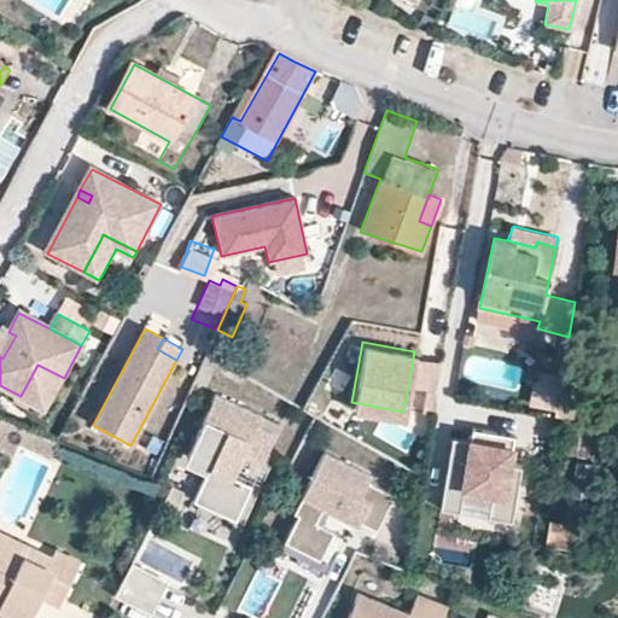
[(433,384),(438,355),(414,351),(409,380),(433,384)]
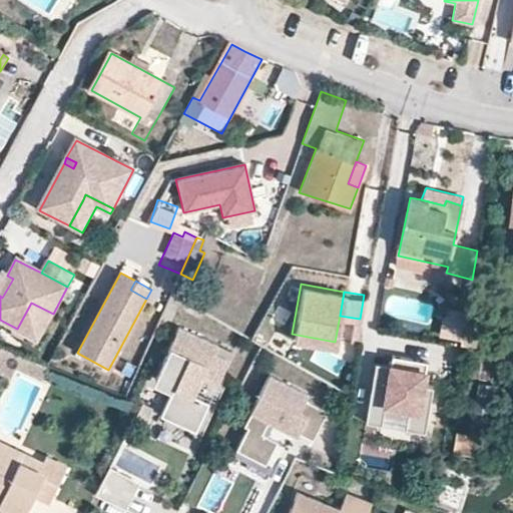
[(53,314),(31,303),(17,329),(39,341),(53,314)]
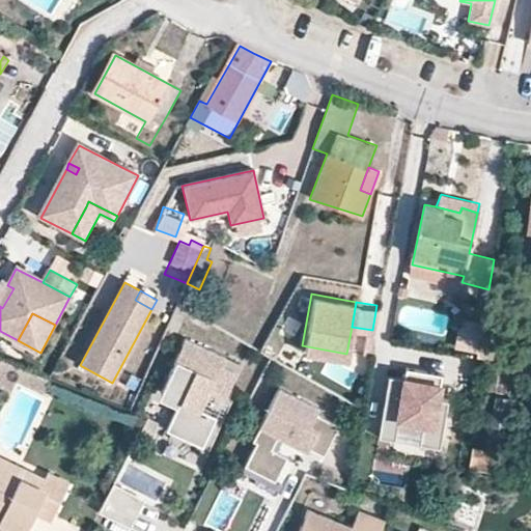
[(478,345),(476,356),(493,359),(497,332),(481,329),(478,345)]
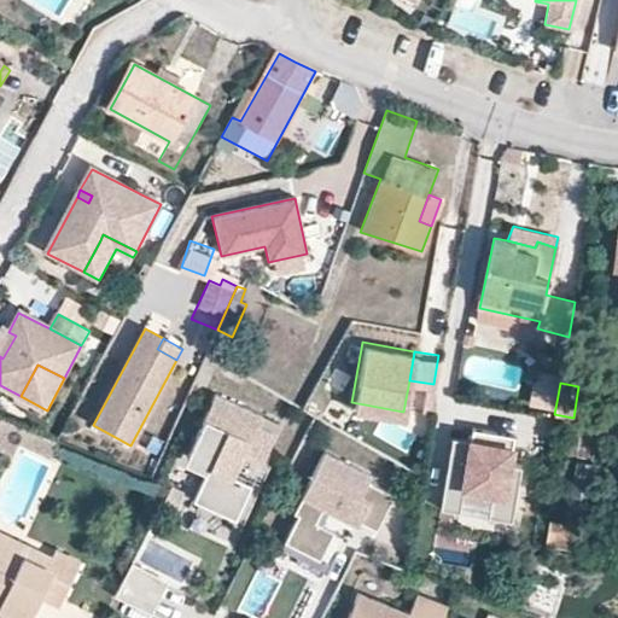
[(419,406),(429,408),(432,385),(424,384),(419,406)]
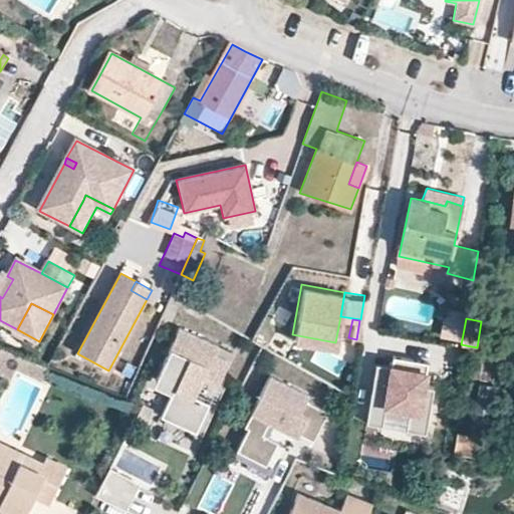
[(217,347),(178,329),(156,379),(174,388),(161,416),(196,432),(209,404),(193,397),(199,383),(201,377),(207,380),(217,384),(228,361),(214,355),(217,347)]
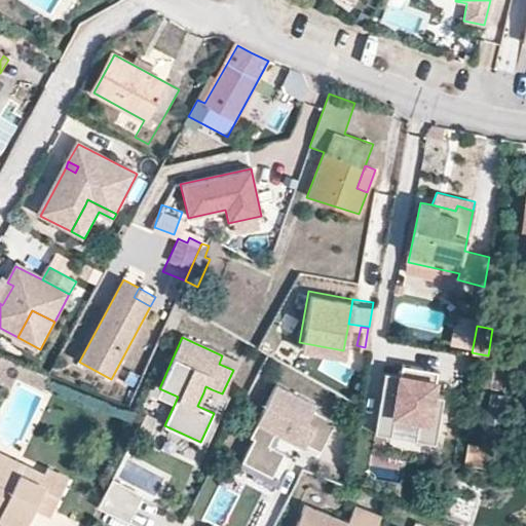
[(400,358),(398,368),(406,369),(408,359),(400,358)]
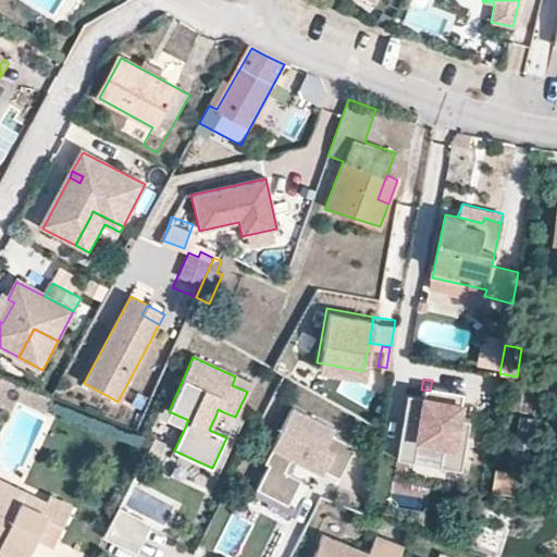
[(436,458),(458,462),(467,412),(456,411),(461,385),(432,380),(430,391),(421,390),(405,386),(398,430),(416,432),(441,436),(436,458)]
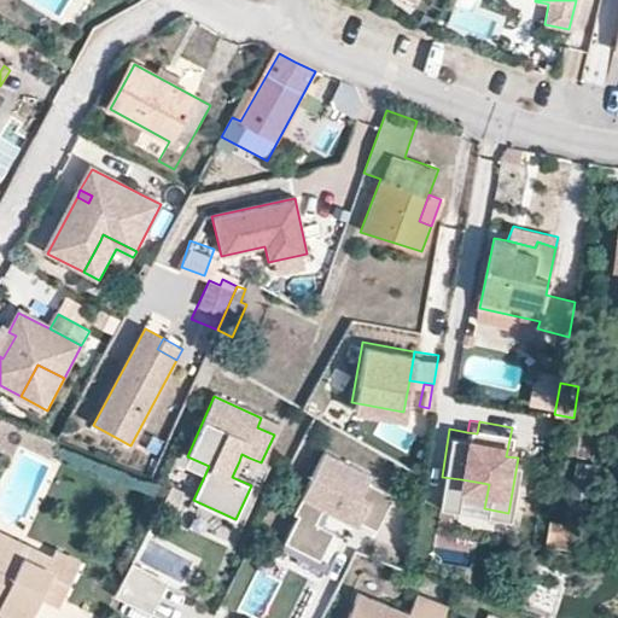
[(368,470),(322,447),(291,508),(296,509),(281,537),(316,555),(331,526),(318,520),(313,517),(320,503),(325,507),(355,522),(357,517),(374,526),(392,490),(365,477),(368,470)]
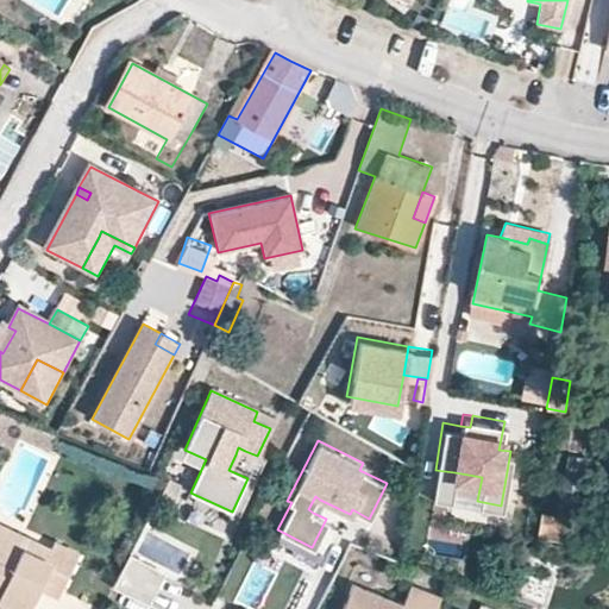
[(243,458),(245,451),(238,447),(236,454),(243,458)]
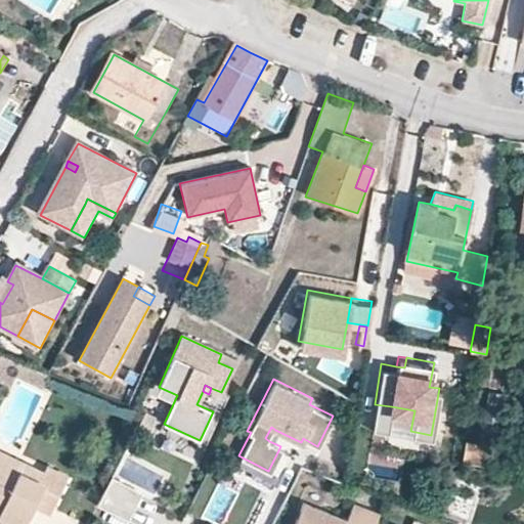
[(391,406),(375,404),(370,424),(387,427),(391,406)]
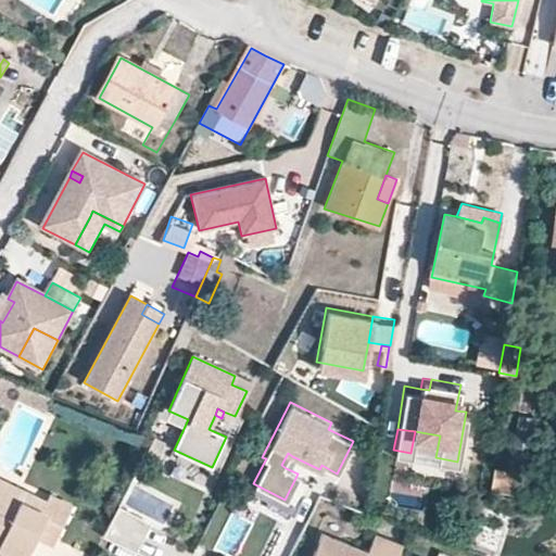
[(286,468),(292,456),(288,453),(281,465),(286,468)]
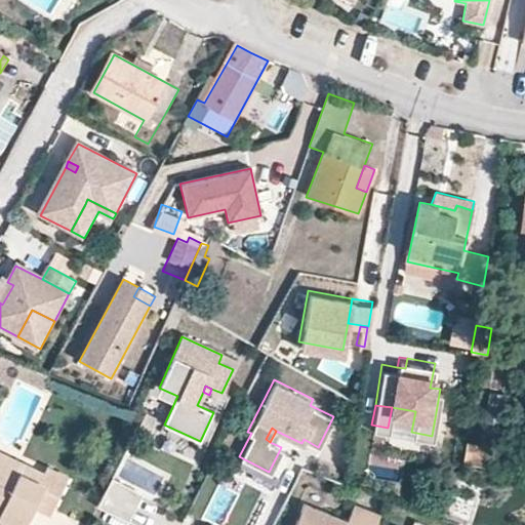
[(468,443),(463,462),(483,467),(486,446),(468,443)]
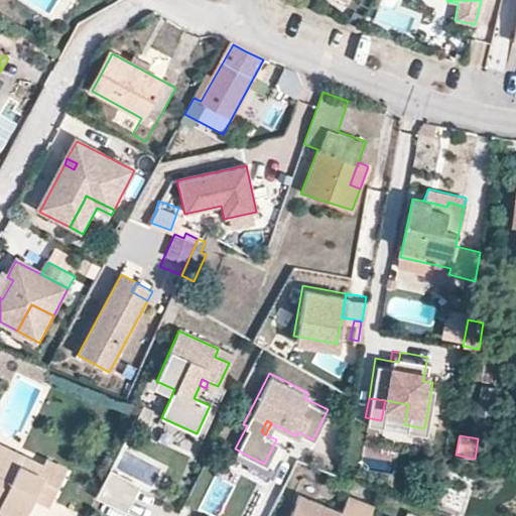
[(0,455),(39,474),(44,464),(0,442),(0,455)]
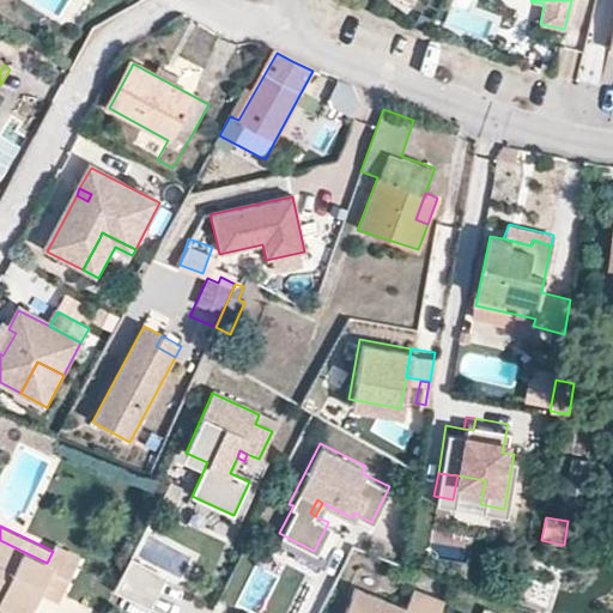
[(311,557),(314,551),(279,533),(277,539),(311,557)]
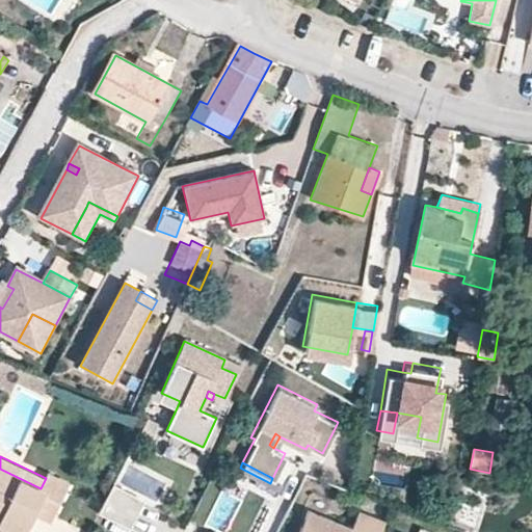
[(50,471),(46,478),(41,488),(0,469),(0,529),(4,531),(2,531),(24,531),(34,513),(51,521),(71,481),(50,471)]
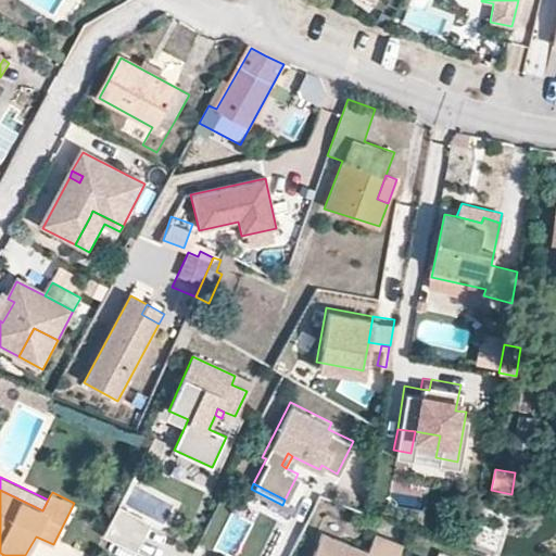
[(146,521),(118,507),(104,534),(131,548),(146,521)]
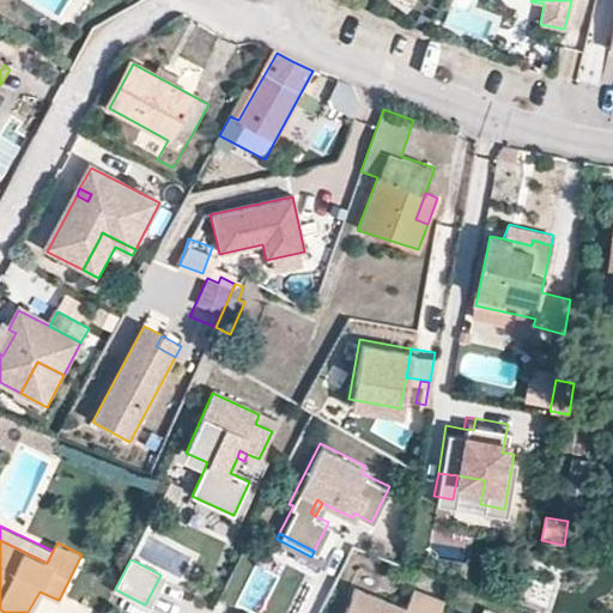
[(548,607),(553,589),(529,583),(525,601),(548,607)]
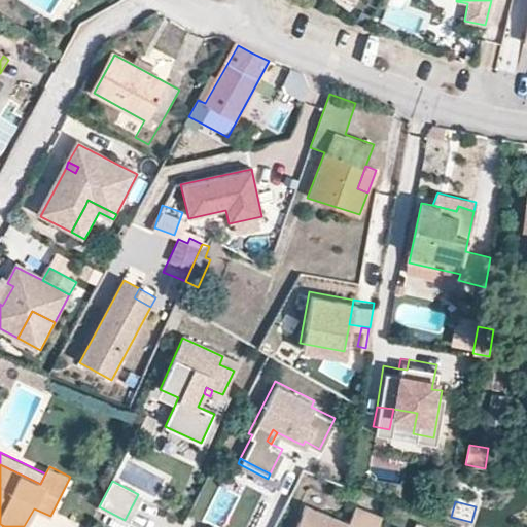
[(377,526),(382,515),(356,505),(350,521),(306,504),(296,526),(377,526)]
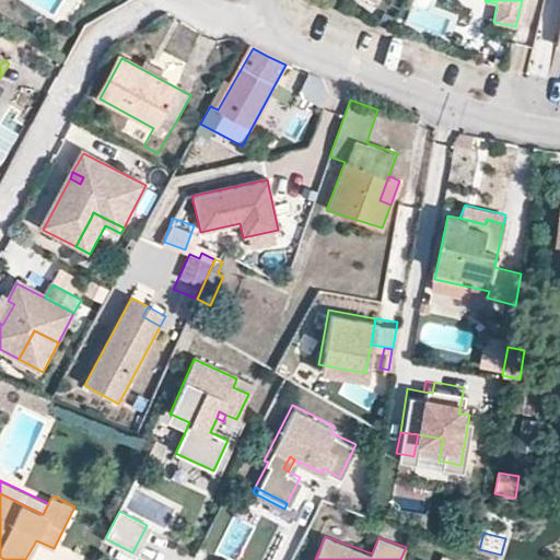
[(206,551),(198,548),(194,557),(201,559),(206,551)]
